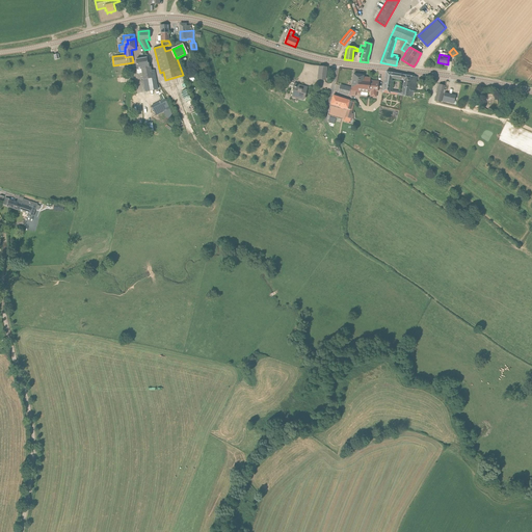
[(137,70),(141,69),(149,67),(149,63),(148,63),(147,57),(136,59),(137,70)]
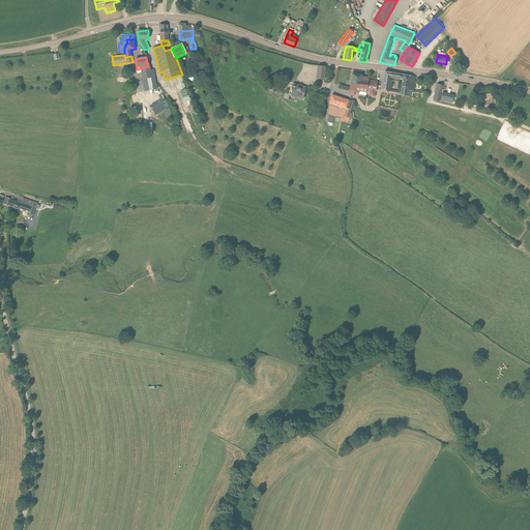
[(325,66),(318,65),(317,74),(324,75),(325,66)]
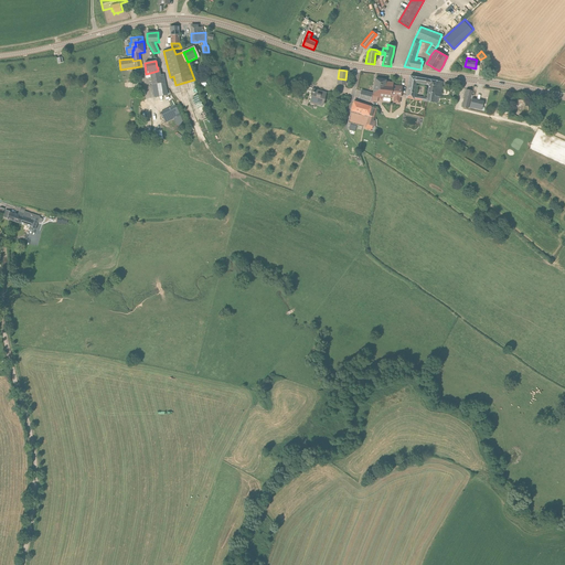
[(160,71),(158,71),(150,73),(155,97),(168,95),(163,74),(160,75),(160,71)]
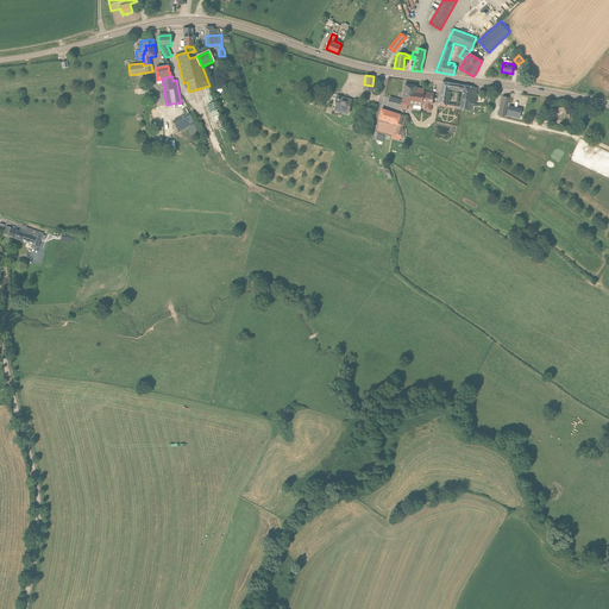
[(414,99),(415,89),(416,87),(405,85),(403,98),(414,99)]
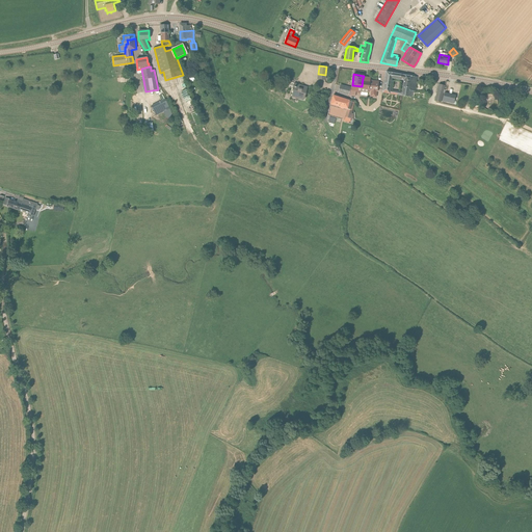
[(417,77),(411,76),(405,75),(404,80),(403,86),(409,87),(408,90),(413,90),(413,91),(415,91),(417,77)]
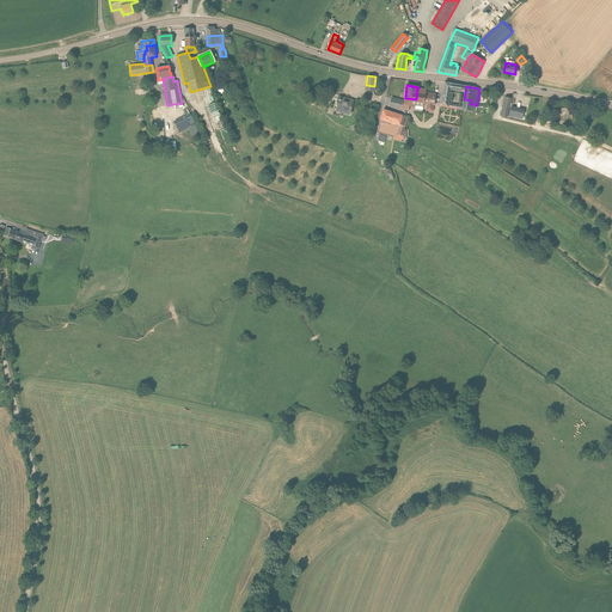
[(450,99),(451,90),(442,89),(441,98),(450,99)]
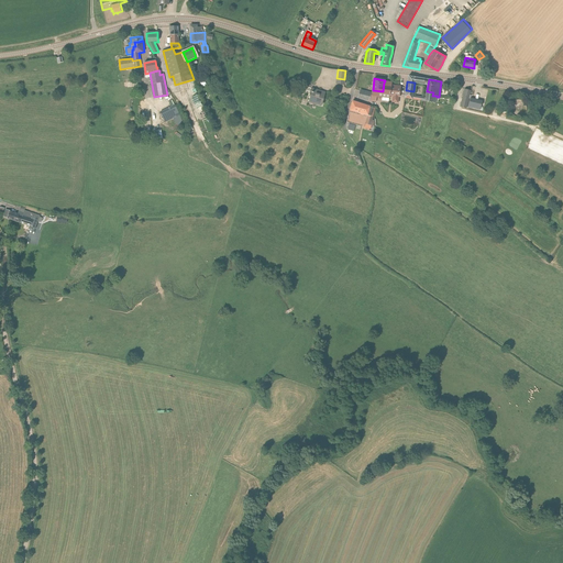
[(399,98),(400,92),(400,87),(392,86),(392,84),(384,83),(383,91),(373,90),(372,94),(371,92),(368,100),(371,101),(376,102),(377,98),(382,98),(382,97),(389,98),(389,97),(393,97),(392,102),(398,103),(399,98)]
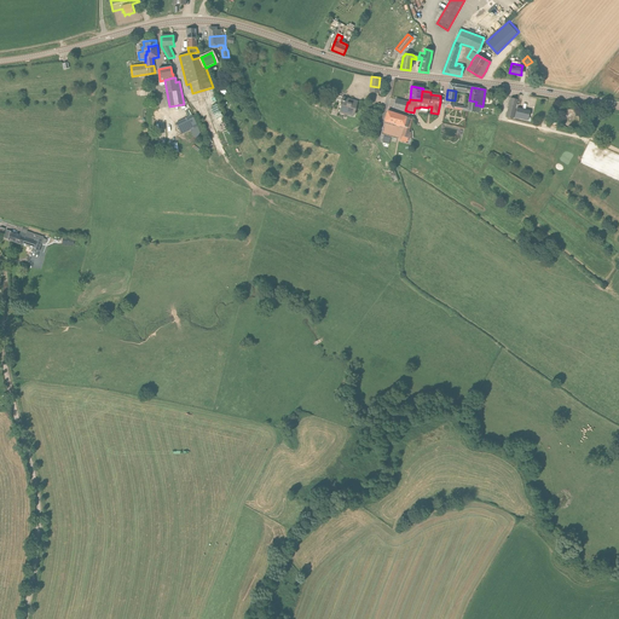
[(347,98),(343,98),(342,100),(341,100),(341,103),(340,106),(341,106),(339,113),(353,117),(356,111),(357,105),(347,103),(348,100),(348,99),(347,99),(347,98)]
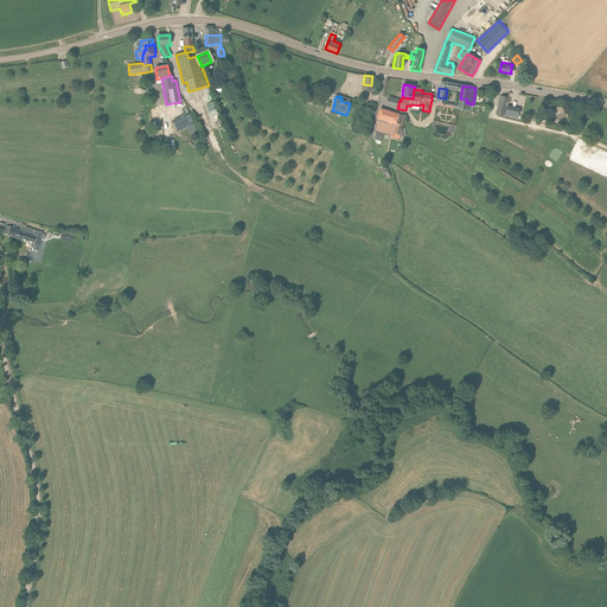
[(496,115),(503,116),(508,97),(500,96),(496,115)]
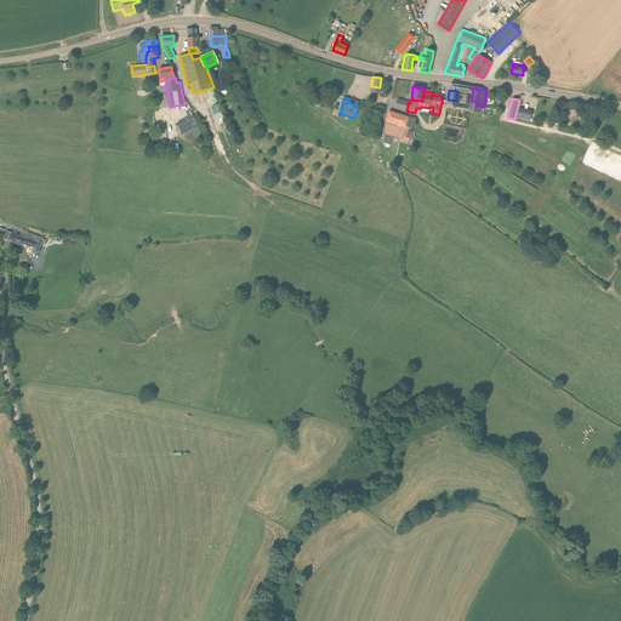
[(406,110),(409,102),(397,100),(396,108),(406,110)]
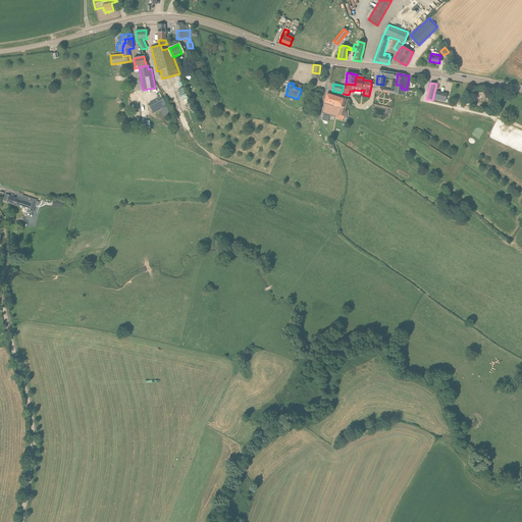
[(382,89),(383,85),(376,84),(375,91),(389,94),(390,90),(382,89)]
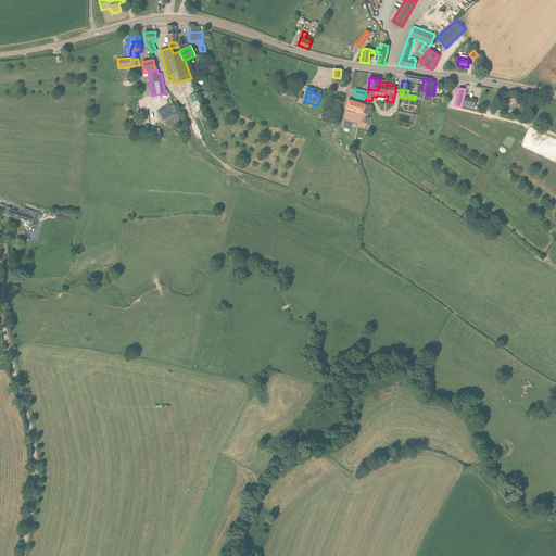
[(430,102),(431,96),(431,95),(427,95),(428,91),(421,90),(420,96),(416,96),(415,100),(430,102)]
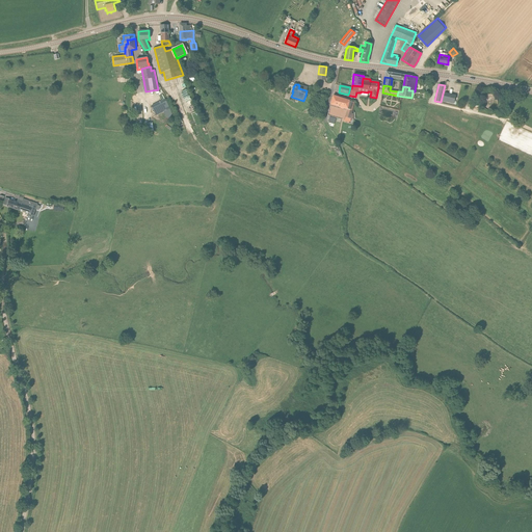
[(453,105),(454,101),(455,96),(445,94),(442,103),(453,105)]
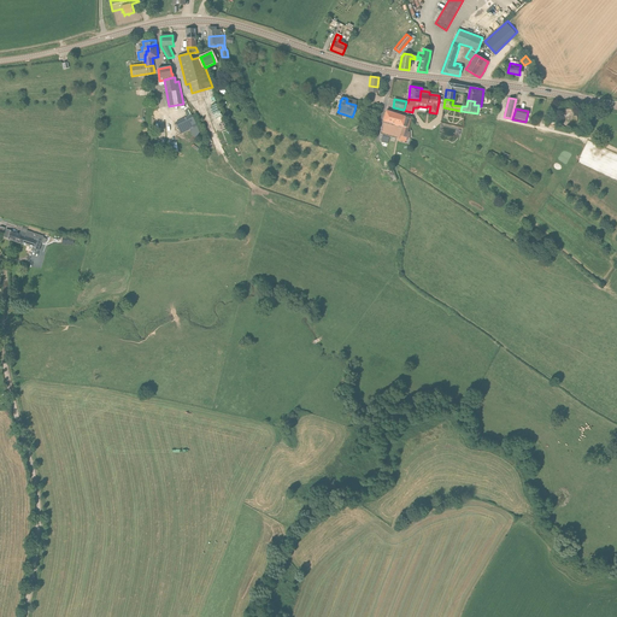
[(395,113),(392,112),(386,111),(383,121),(392,123),(395,113)]
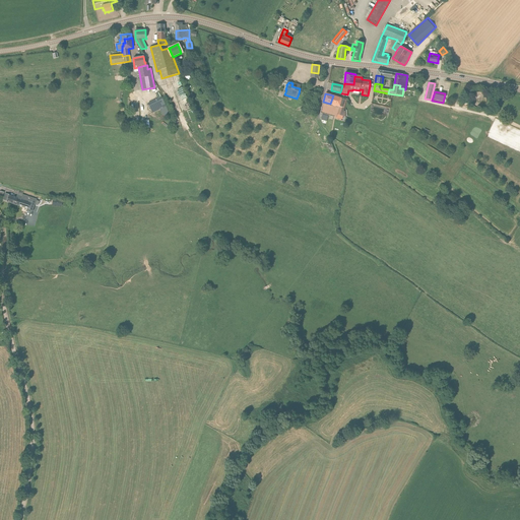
[(344,100),(342,99),(333,95),(330,104),(339,107),(337,118),(342,119),(343,117),(345,117),(345,112),(344,112),(344,108),(346,100),(344,100)]
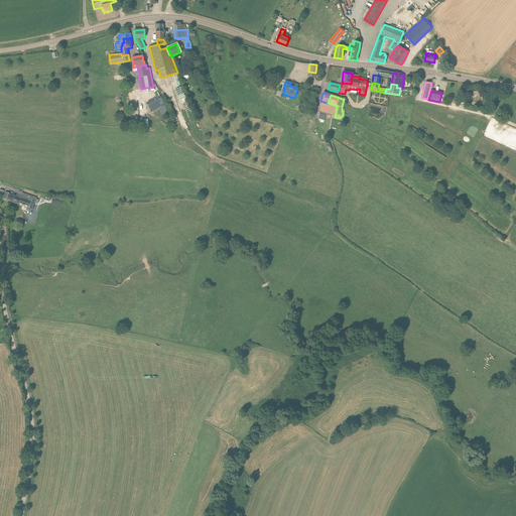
[(146,103),(151,112),(165,106),(160,96),(146,103)]
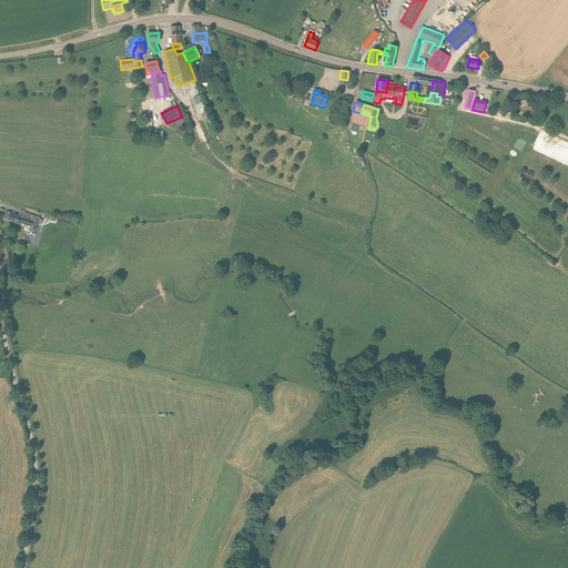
[(21,224),(24,214),(20,212),(19,215),(7,211),(7,213),(4,219),(13,222),(20,224),(21,224)]
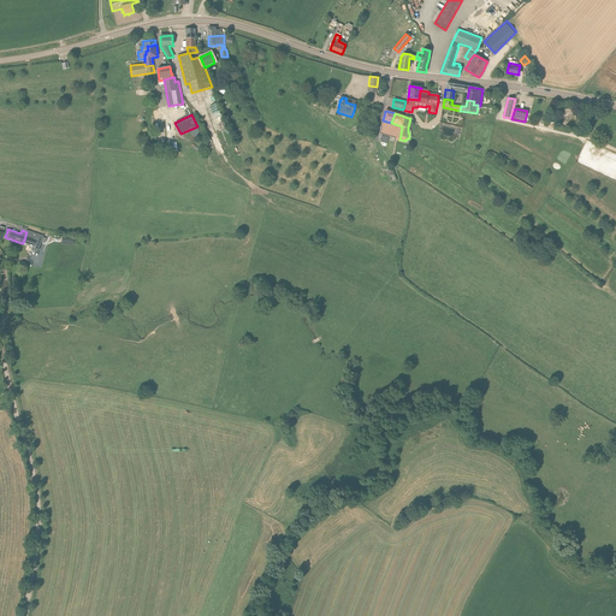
[(23,243),(34,248),(34,249),(39,250),(40,246),(43,236),(27,230),(27,232),(23,243)]
